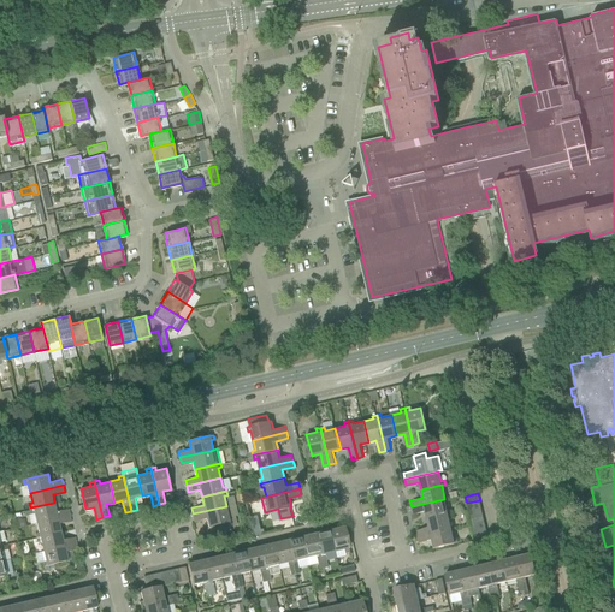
[(444,499),(412,506),(413,512),(414,512),(426,510),(427,517),(451,512),(450,507),(448,509),(447,509),(444,499)]
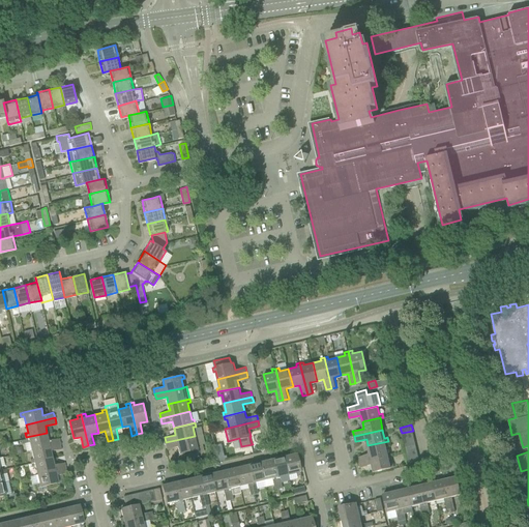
[(402,433),(403,439),(414,436),(413,431),(402,433)]
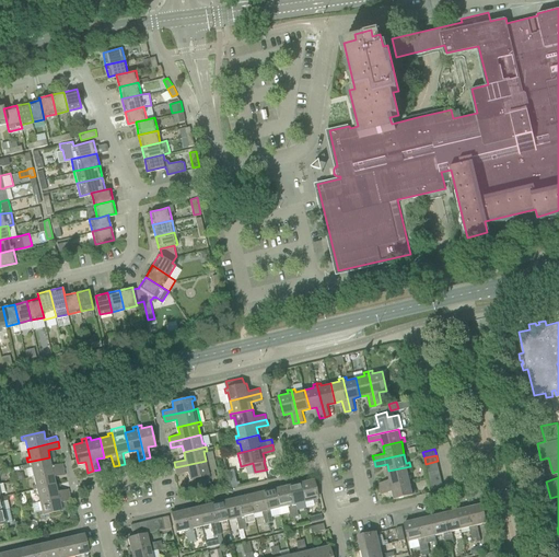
[(32,465),(34,474),(63,467),(62,462),(51,464),(49,457),(27,462),(28,466),(32,465)]
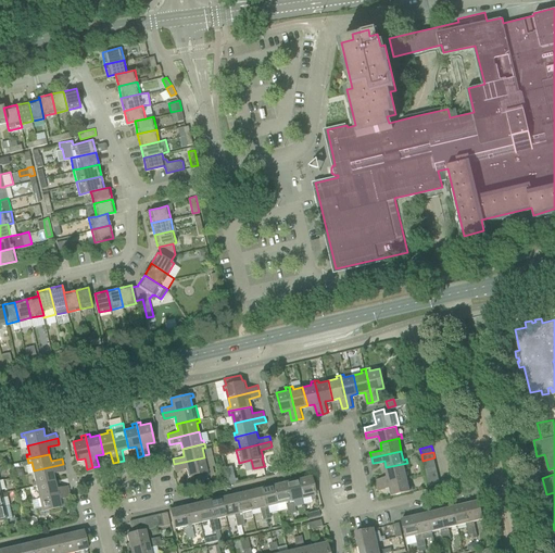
[(204,457),(174,464),(176,469),(187,467),(188,475),(207,470),(207,469),(211,469),(210,465),(206,466),(204,457)]
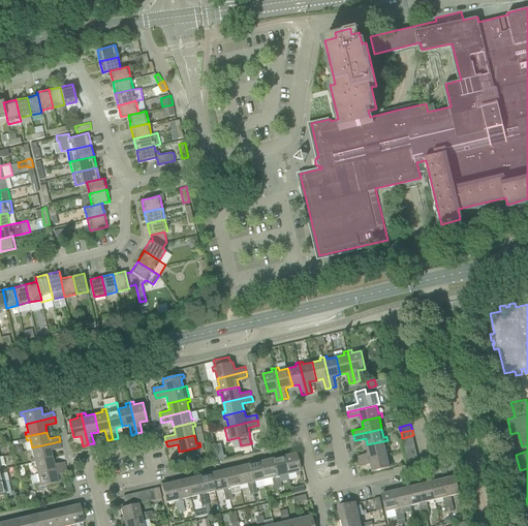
[(402,438),(403,444),(414,441),(413,435),(402,438)]
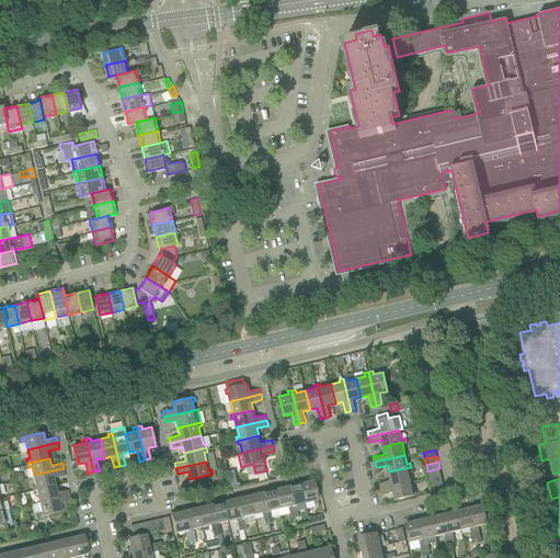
[(380,481),(379,481),(380,488),(381,487),(411,480),(409,471),(412,470),(411,467),(389,471),(391,479),(380,481)]
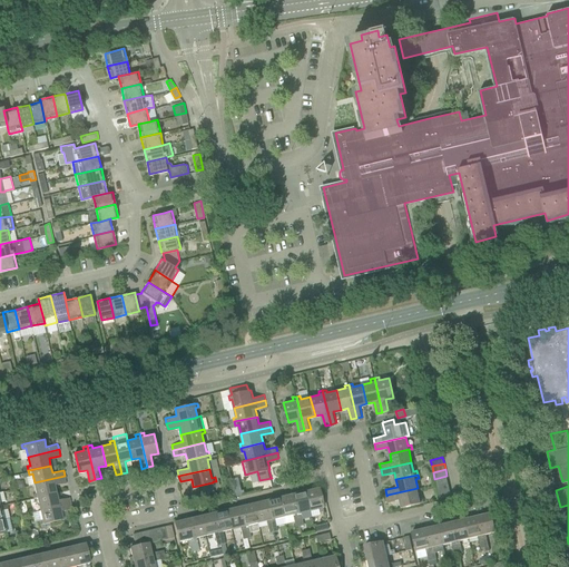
[(32,492),(33,497),(57,491),(55,484),(66,481),(65,476),(35,482),(36,491),(32,492)]
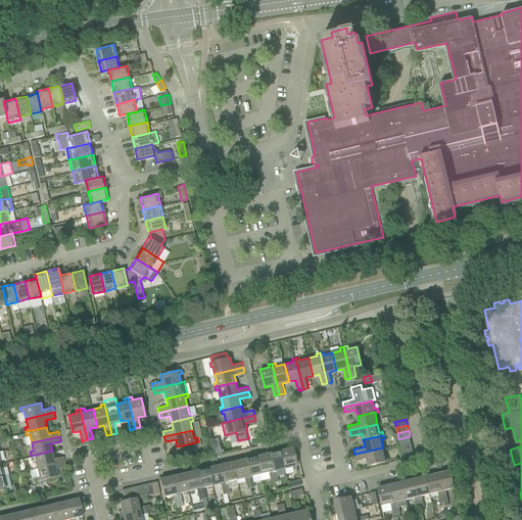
[(398,439),(400,444),(412,442),(410,436),(398,439)]
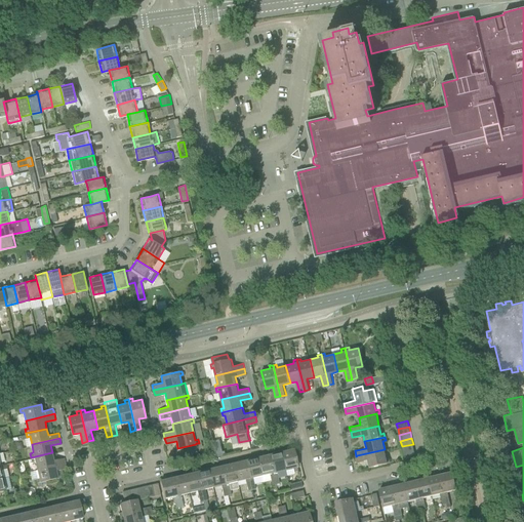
[(402,446),(403,452),(414,449),(413,444),(402,446)]
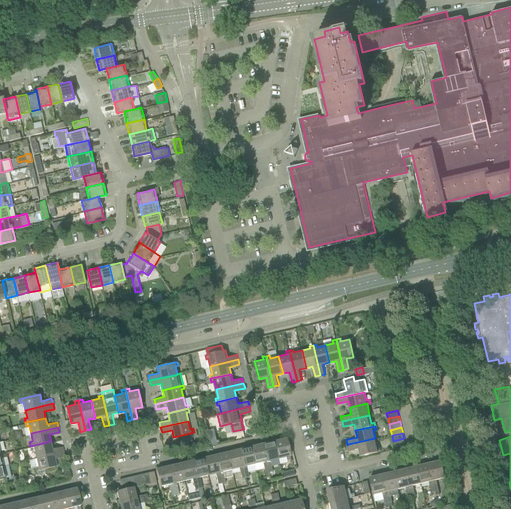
[(286,436),(274,439),(279,457),(286,455),(287,458),(291,457),(290,454),(286,436)]
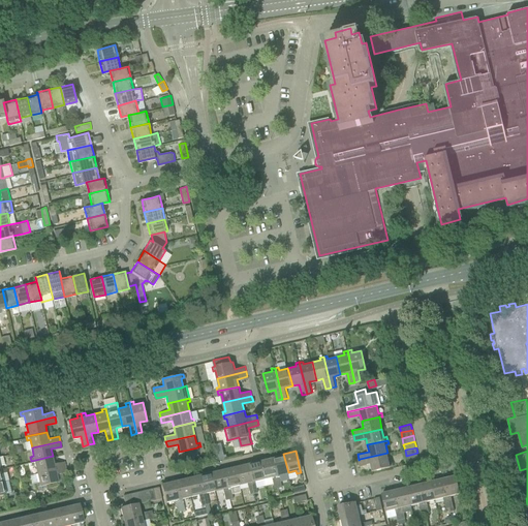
[(360,459),(359,460),(360,465),(361,464),(371,462),(373,469),(391,465),(393,464),(393,460),(390,461),(387,453),(360,459)]
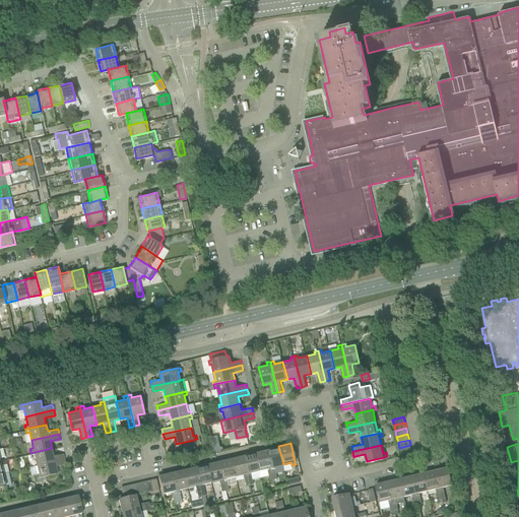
[(410,445),(399,448),(400,454),(411,451),(410,445)]
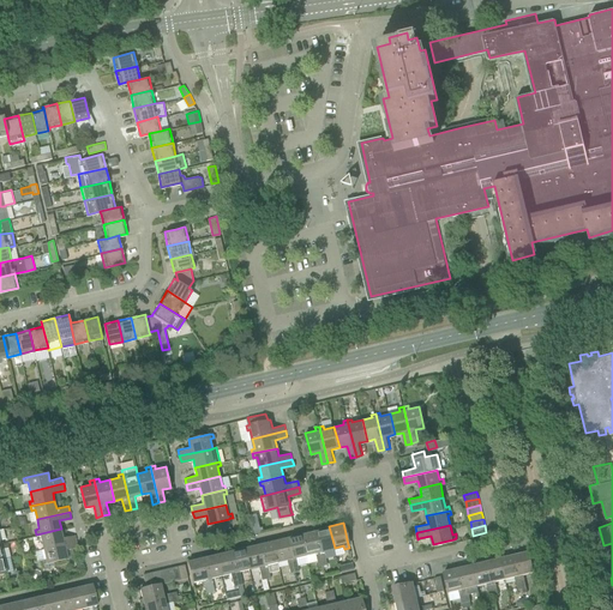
[(329,526),(314,530),(323,563),(328,562),(326,557),(324,550),(335,548),(329,526)]
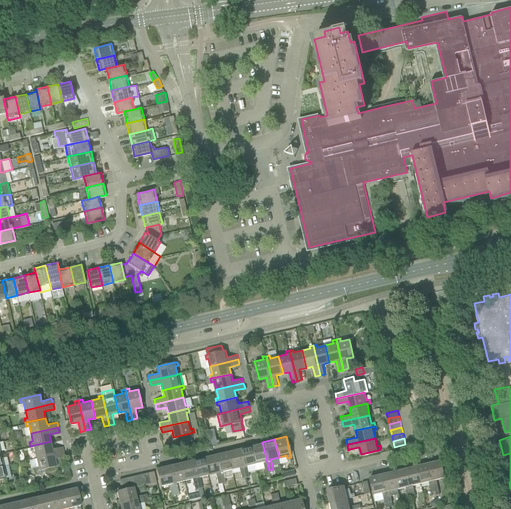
[(34,448),(36,457),(63,450),(62,445),(52,447),(51,441),(30,446),(31,449),(34,448)]
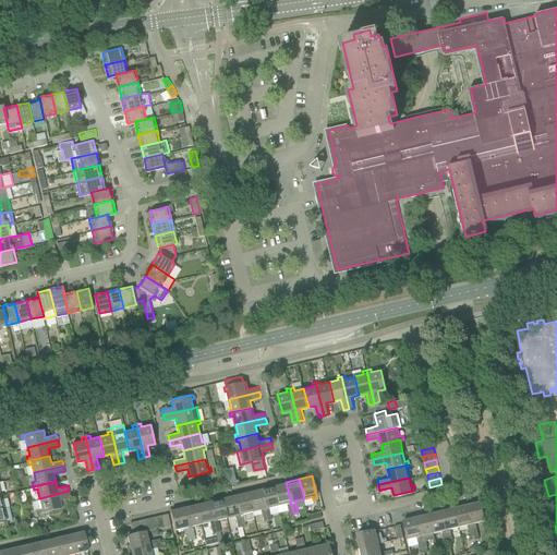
[(286,482),(274,485),(278,504),(287,502),(288,509),(289,514),(293,513),(286,482)]
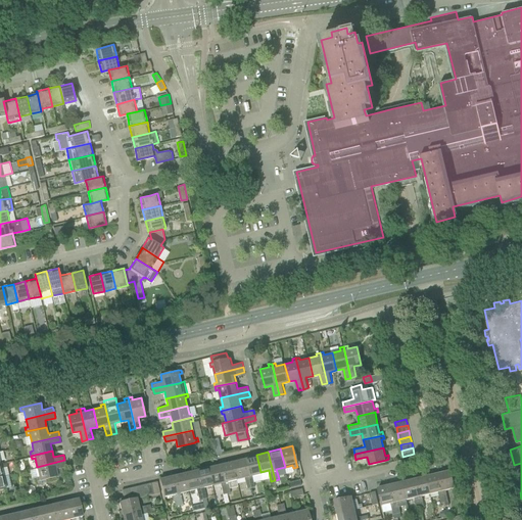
[(256,455),(244,457),(251,485),(251,486),(255,485),(254,484),(254,480),(252,474),(261,472),(256,455)]
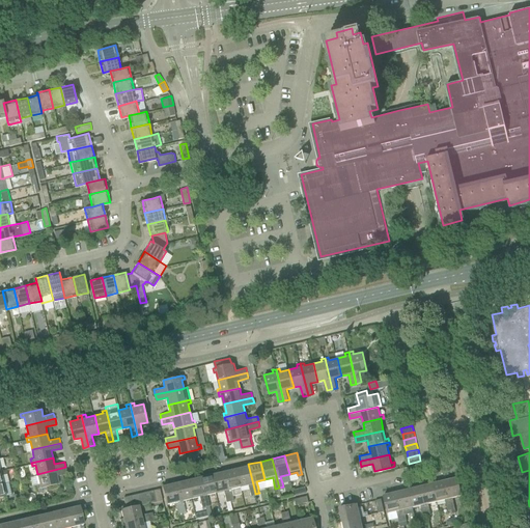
[(248,464),(235,467),(241,485),(249,483),(251,494),(255,493),(248,464)]
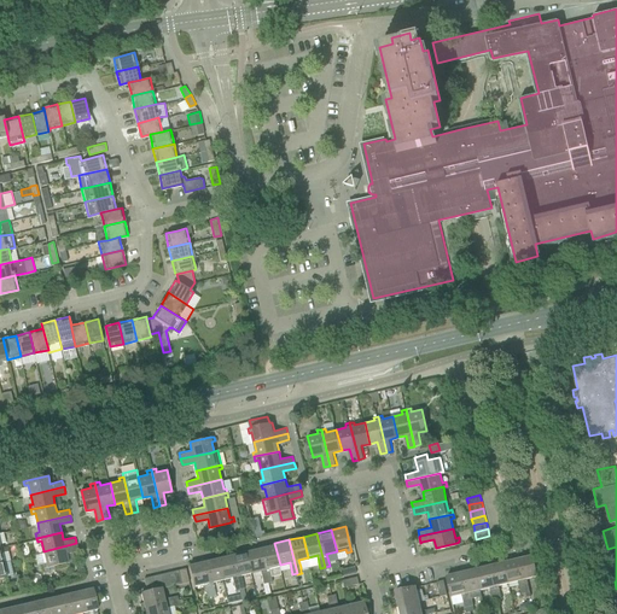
[(76,543),(44,551),(35,553),(38,562),(42,561),(44,566),(47,565),(47,566),(68,560),(67,551),(79,549),(76,543)]
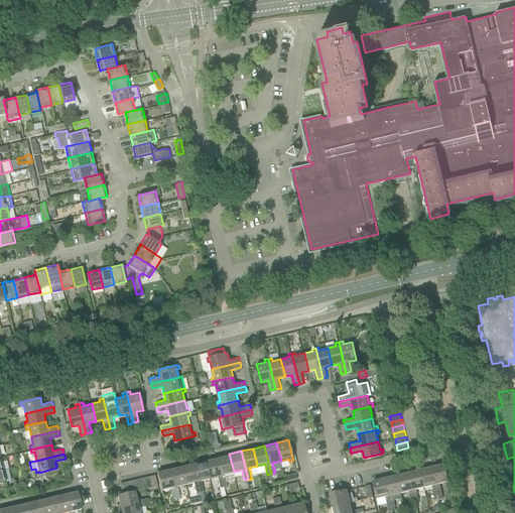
[(229,454),(217,457),(224,486),(228,485),(227,481),(225,474),(234,472),(229,454)]
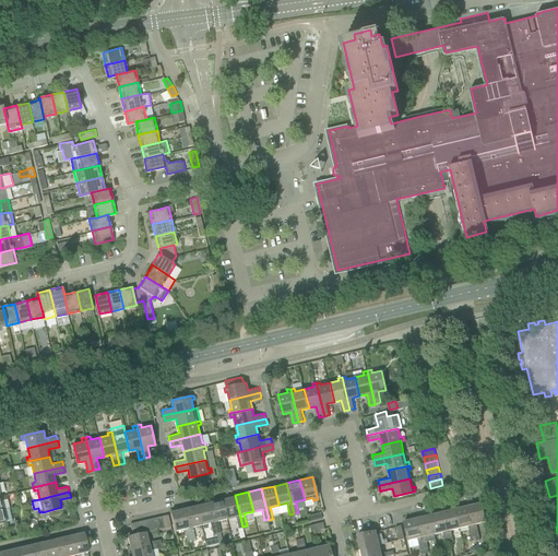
[(235,495),(223,498),(227,517),(236,515),(239,527),(242,527),(235,495)]
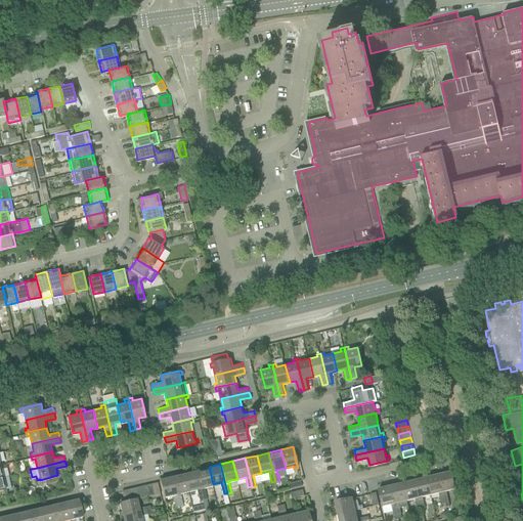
[(197,470),(204,498),(207,497),(205,486),(213,484),(209,467),(197,470)]
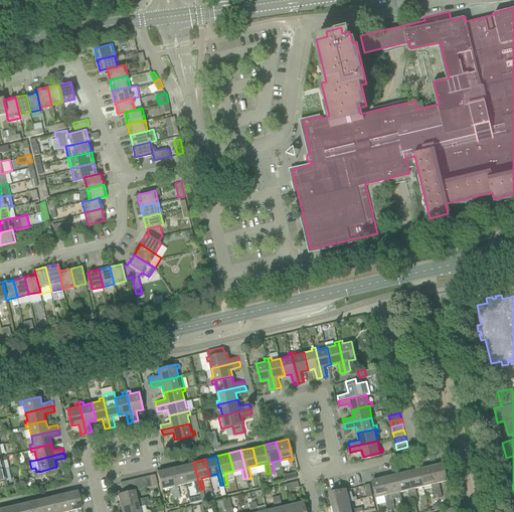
[(274,468),(282,466),(281,460),(272,462),(274,468)]
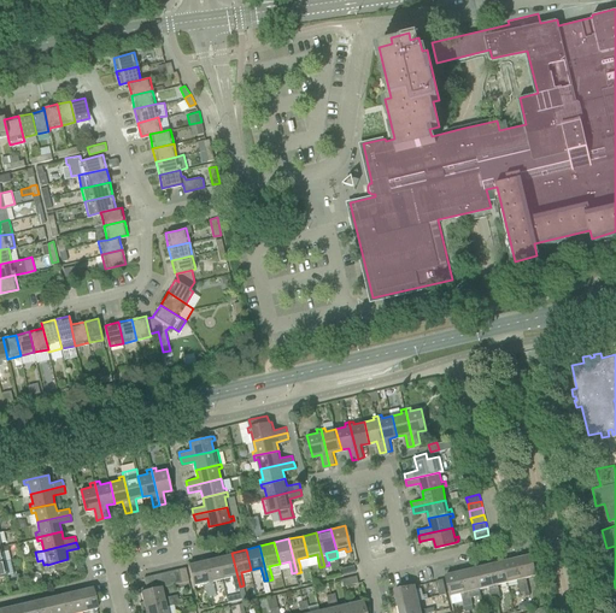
[(232,553),(218,555),(223,577),(232,575),(235,588),(240,587),(232,553)]
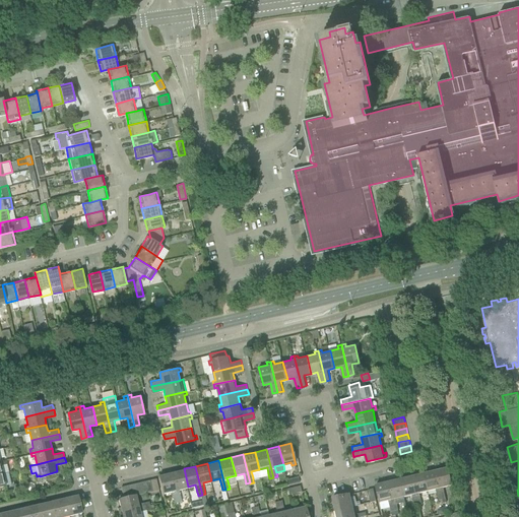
[(448,466),(436,469),(443,498),(446,497),(444,486),(452,483),(448,466)]
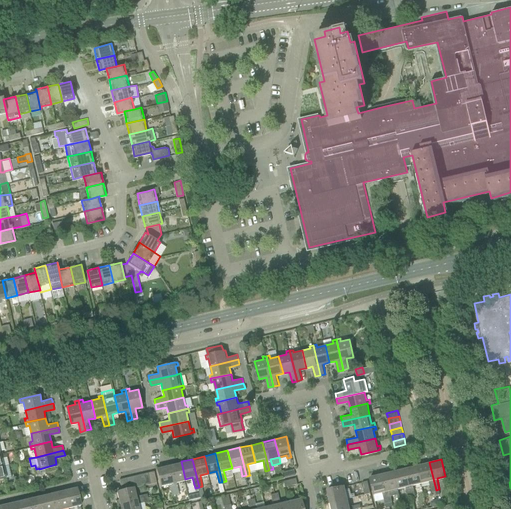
[(263,460),(255,462),(257,469),(264,467),(263,460)]
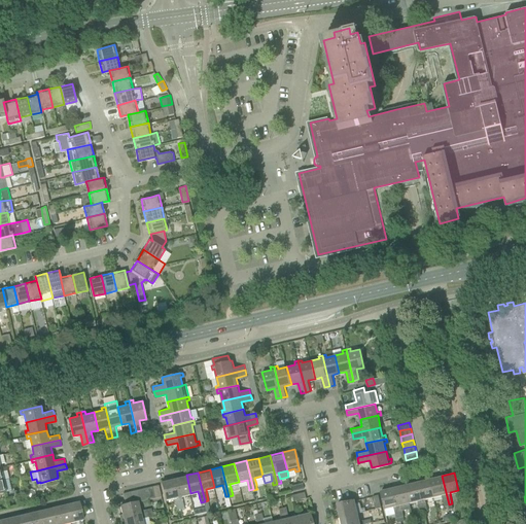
[(186,475),(174,478),(180,507),(181,508),(184,507),(184,505),(182,495),(190,493),(186,475)]
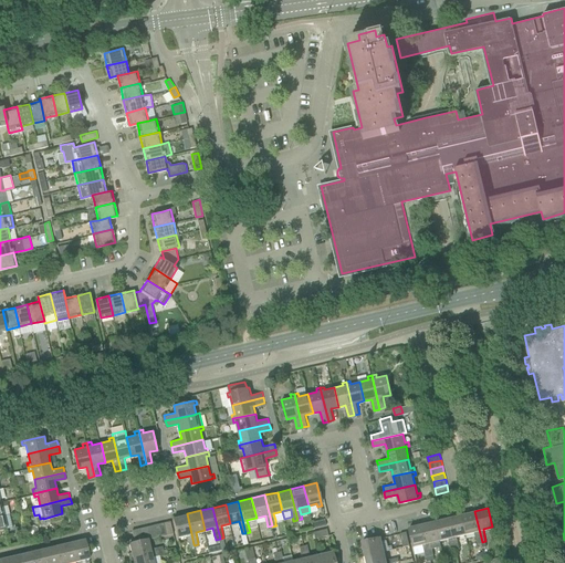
[(275,520),(284,519),(282,511),(273,513),(275,520)]
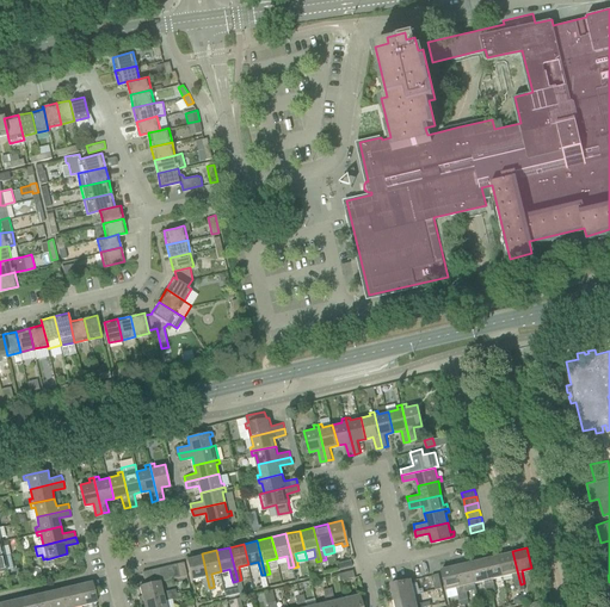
[(512,551),(498,553),(503,575),(513,573),(516,584),(521,584),(512,551)]
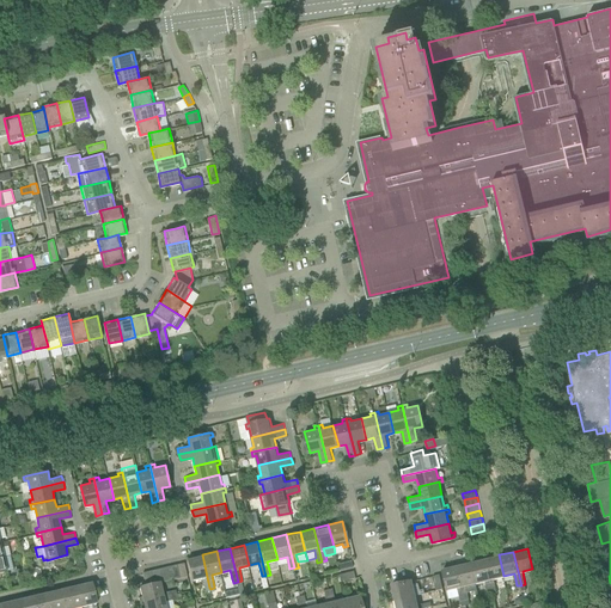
[(209,588),(202,554),(188,558),(193,578),(203,576),(206,589),(209,588)]
